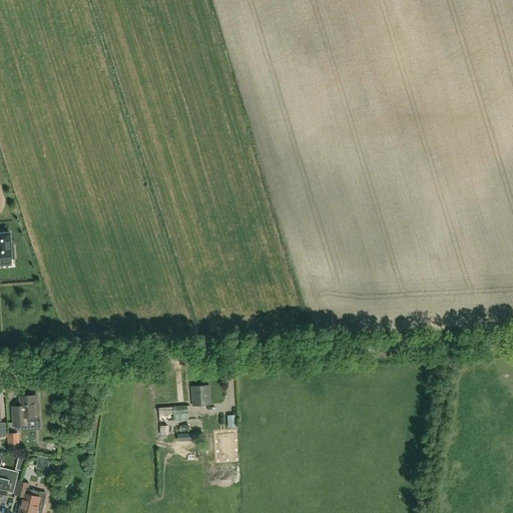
[(15,259),(14,246),(11,246),(10,232),(3,233),(3,230),(0,230),(0,260),(12,259),(15,259)]
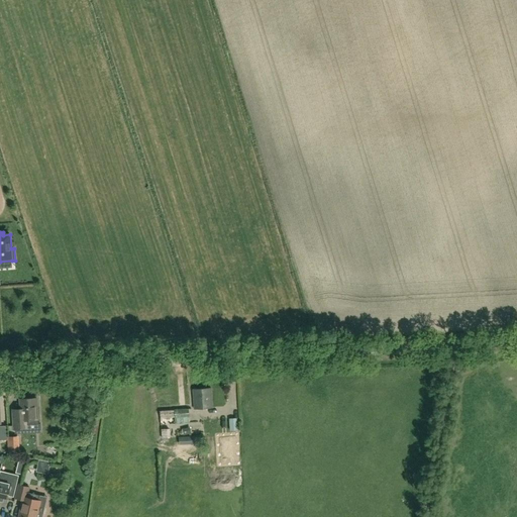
[(213,407),(211,388),(193,390),(194,409),(213,407)]
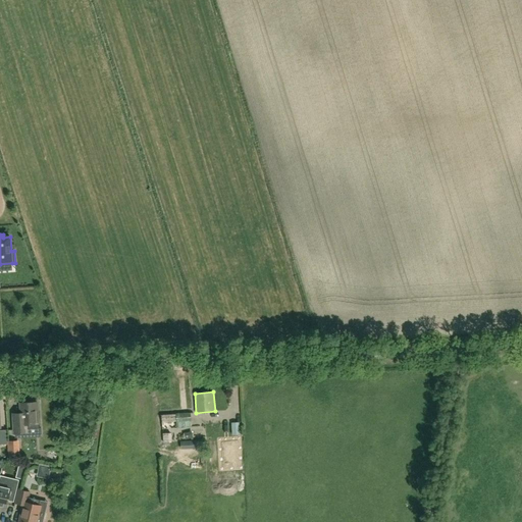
[(19,403),(19,412),(12,413),(13,433),(27,432),(27,424),(37,423),(36,402),(19,403)]
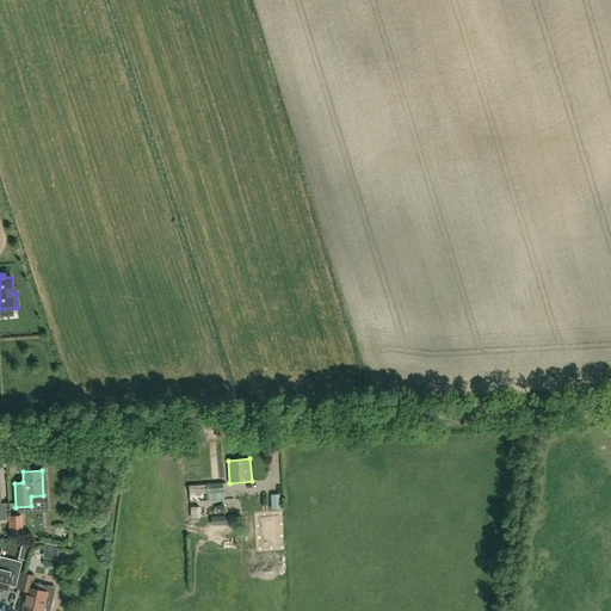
[(203,501),(202,485),(181,486),(183,501),(179,501),(180,519),(201,518),(199,501),(203,501)]
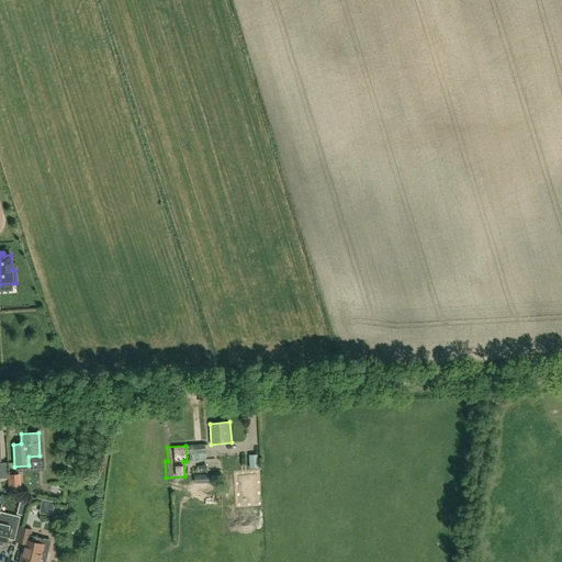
[(261,452),(251,452),(253,469),(261,468),(261,452)]
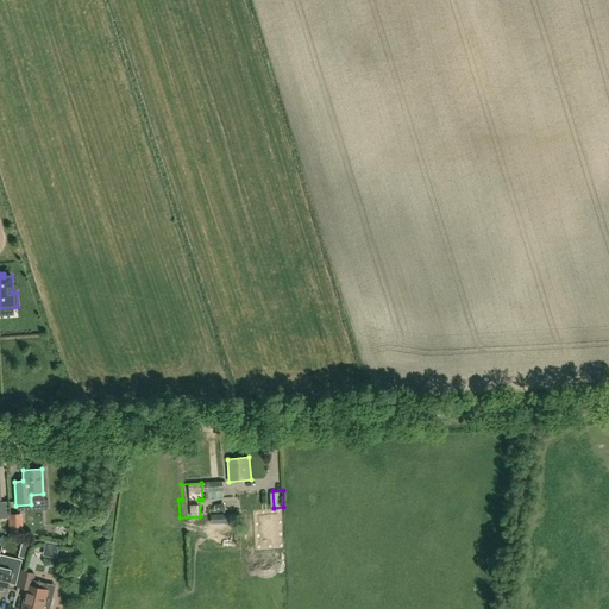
[(26,526),(25,510),(11,512),(12,527),(26,526)]
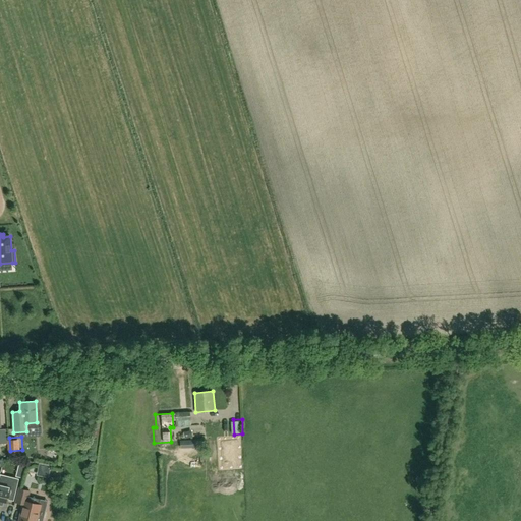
[(184,448),(196,446),(195,440),(183,442),(184,448)]
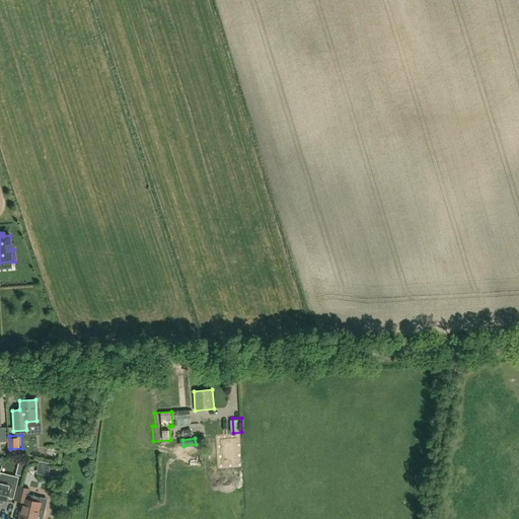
[(28,465),(26,482),(44,484),(46,476),(49,476),(50,473),(38,471),(39,466),(28,465)]
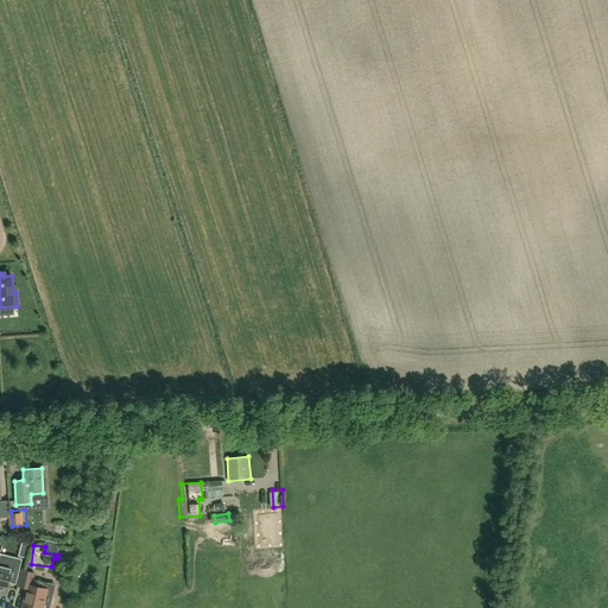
[(20,561),(13,558),(0,555),(0,589),(5,591),(8,577),(16,580),(20,561)]
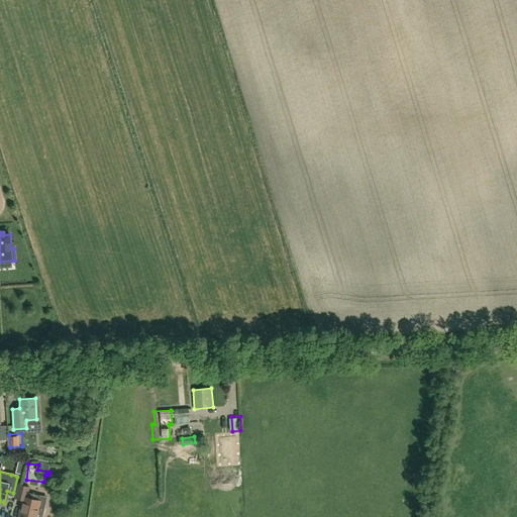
[(26,502),(28,493),(30,487),(18,484),(14,499),(26,502)]
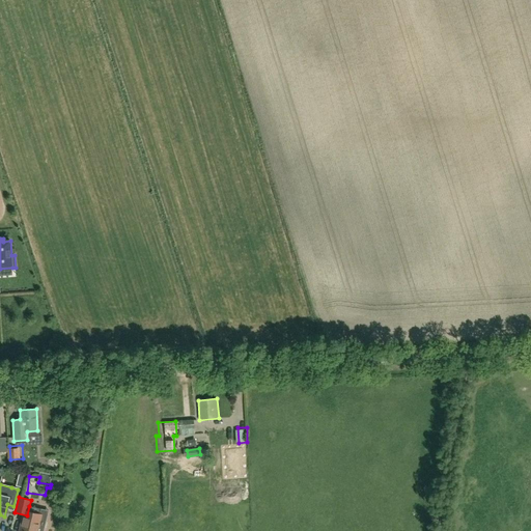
[(44,530),(46,522),(39,521),(38,521),(40,508),(30,506),(29,511),(28,518),(22,516),(20,525),(22,526),(20,530),(44,530)]
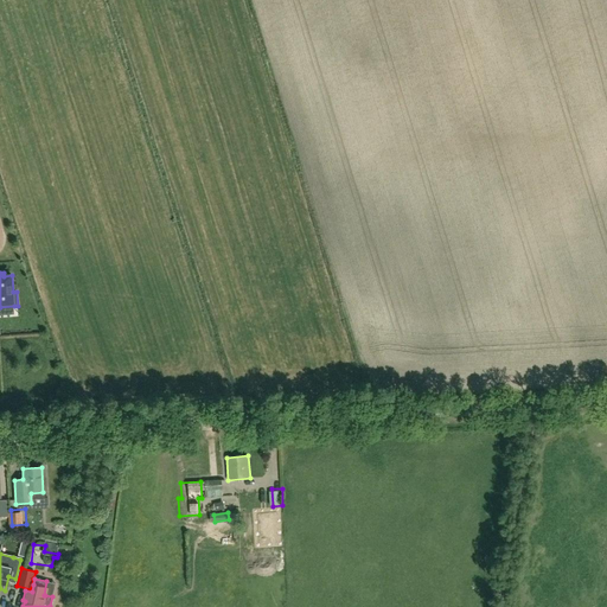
All buildings are outlined.
